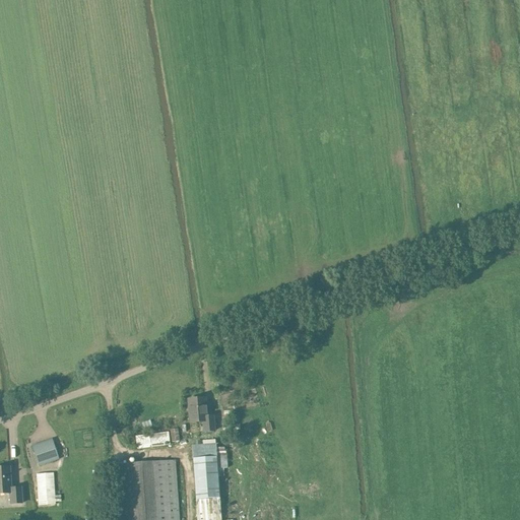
[(213,417),(205,417),(204,400),(189,401),(190,423),(203,421),(204,433),(214,432),(213,417)]
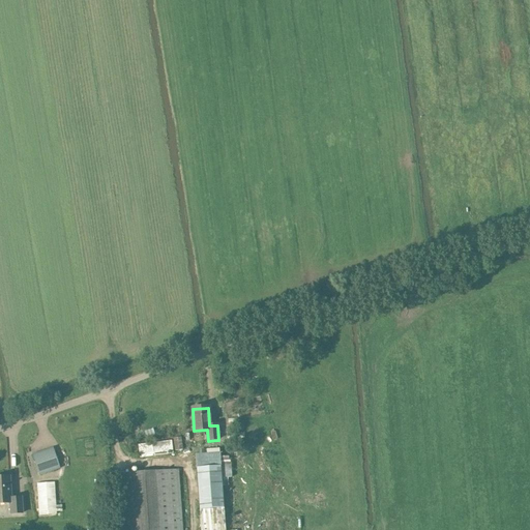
[(139,443),(140,455),(175,453),(175,441),(139,443)]
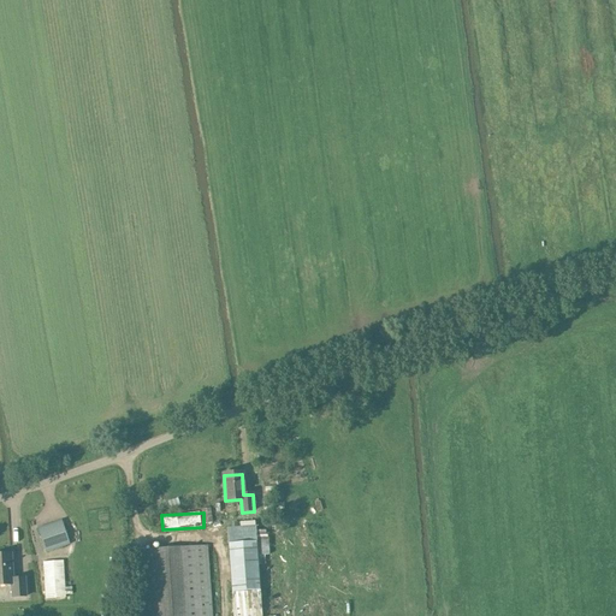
[(61,521),(39,529),(46,552),(70,545),(61,521)]
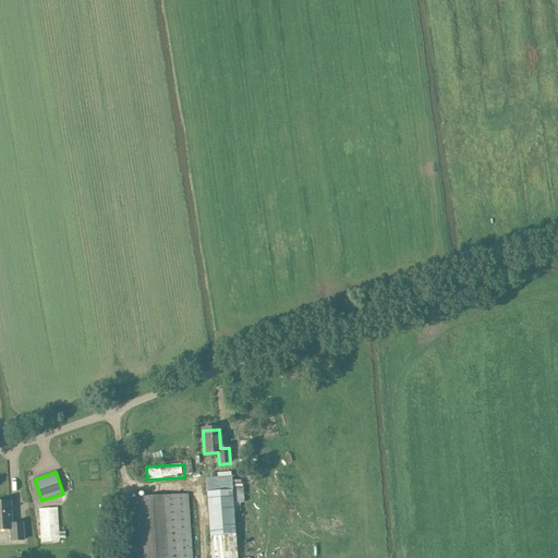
[(243,557),(240,557),(235,473),(209,475),(214,557),(251,557),(252,557),(243,557)]
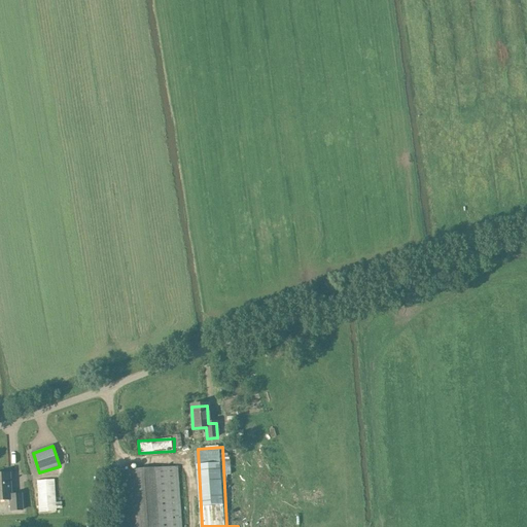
[(123,526),(181,526),(178,467),(119,471),(123,526)]
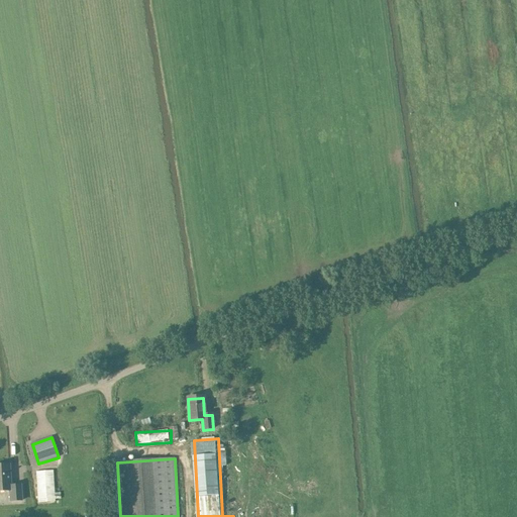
[(0,491),(10,491),(11,502),(21,501),(20,486),(10,487),(9,466),(0,466),(0,491)]
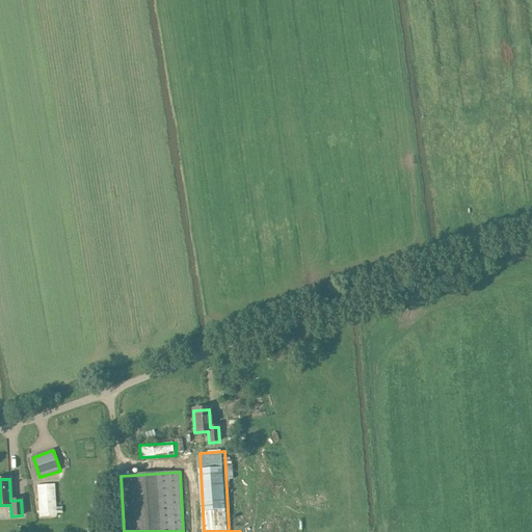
[(38,516),(56,515),(55,484),(37,485),(38,516)]
